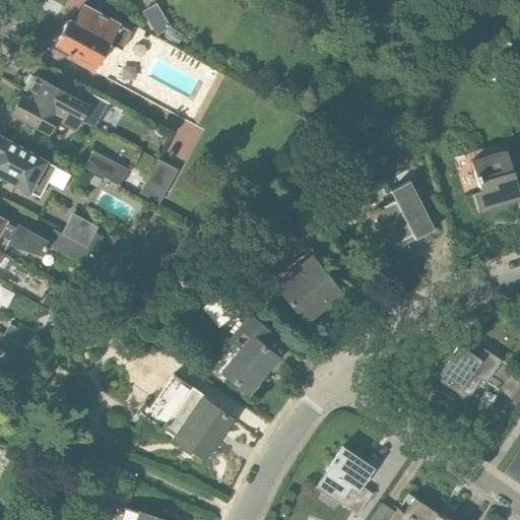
[(156,4),(142,11),(156,36),(171,27),(156,4)]
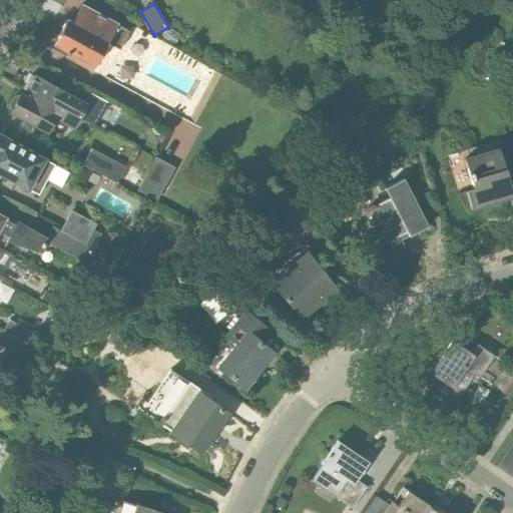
[(66,20),(53,44),(67,51),(66,53),(68,54),(66,57),(92,71),(108,42),(118,47),(127,30),(81,5),(71,23),(66,20)]
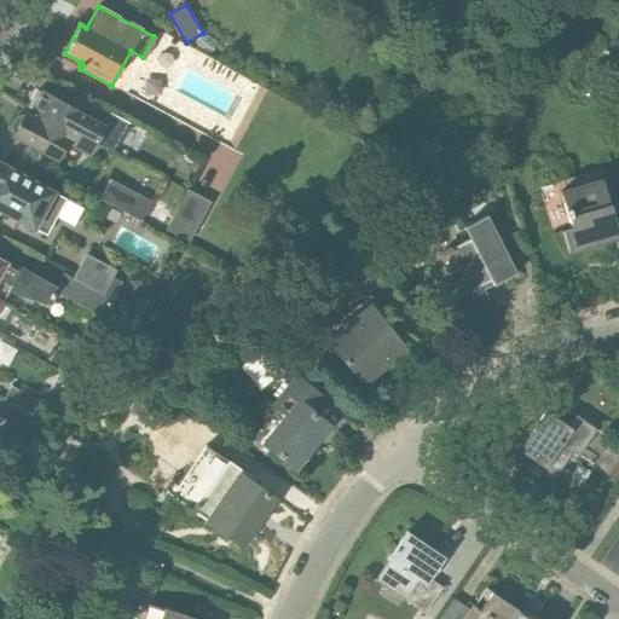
[(36,92),(29,105),(47,115),(45,119),(82,137),(85,133),(96,139),(115,149),(129,121),(81,94),(73,109),(42,92),(41,94),(36,92)]
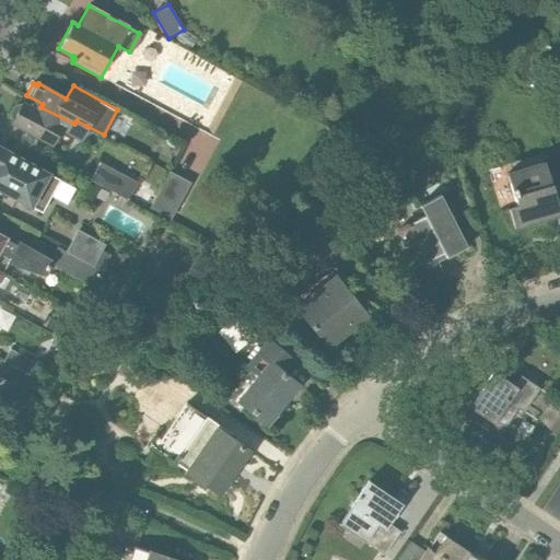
[(43,104),(26,95),(25,96),(31,98),(26,106),(23,104),(15,106),(11,115),(12,119),(12,123),(51,144),(59,129),(79,139),(86,126),(77,120),(74,124),(41,107),(43,104)]
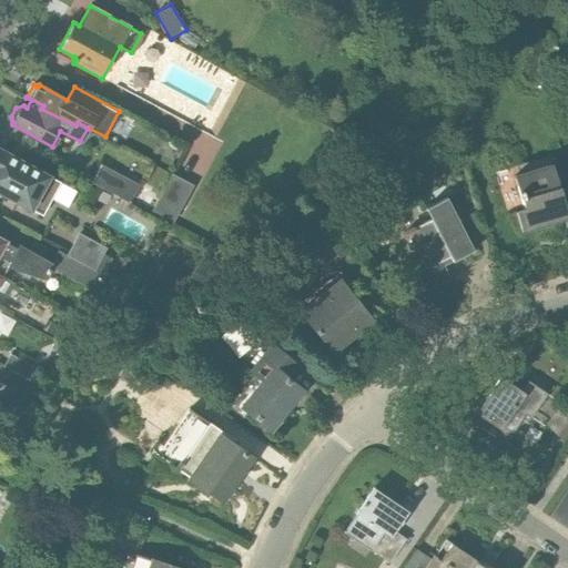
[(385,120),(373,121),(374,131),(386,130),(385,120)]
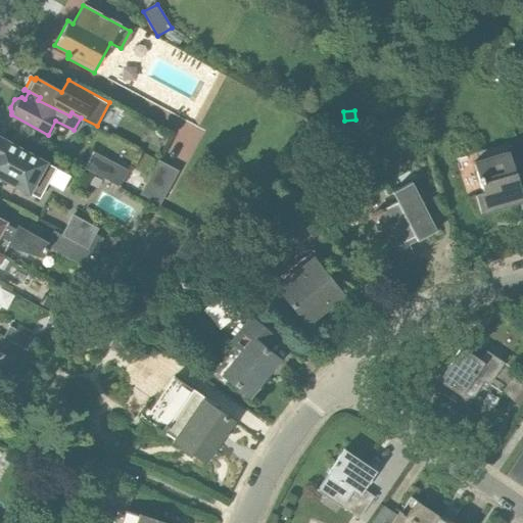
[(56,168),(0,138),(0,178),(39,199),(56,168)]
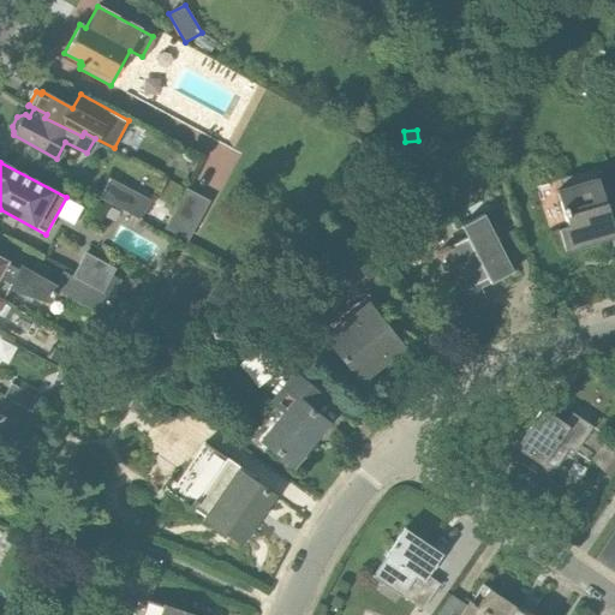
[(565,187),(556,190),(567,225),(557,228),(566,252),(609,238),(614,236),(614,233),(611,222),(608,209),(614,207),(614,168),(601,173),(601,175),(565,187)]
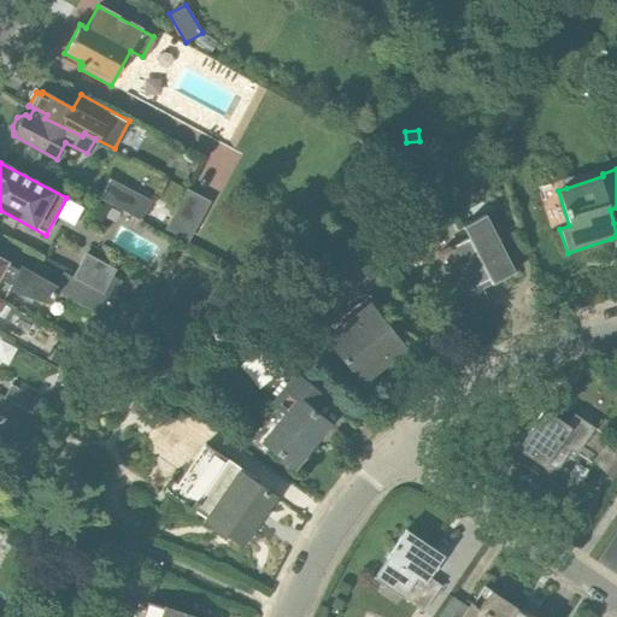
[(99,198),(141,222),(152,201),(110,180),(99,198)]
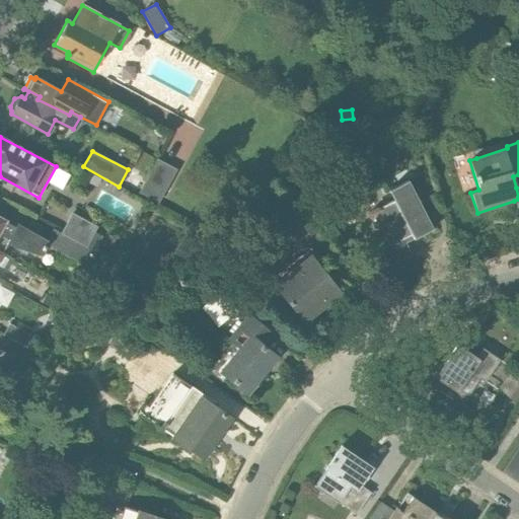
[(142,187),(139,193),(158,204),(176,169),(157,159),(142,187)]
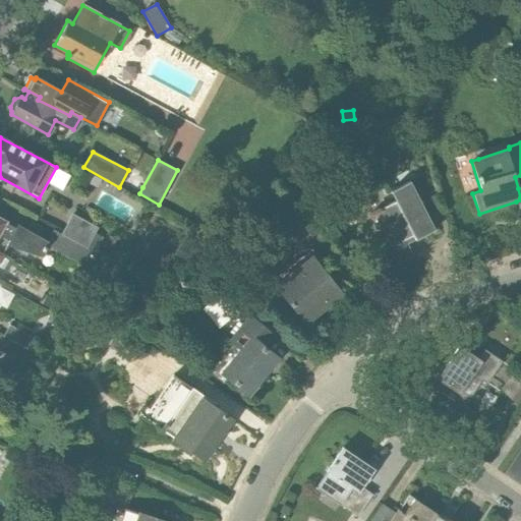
[(435,231),(411,182),(391,192),(396,203),(372,214),(373,217),(375,216),(391,246),(381,251),(390,269),(414,257),(406,241),(413,237),(415,240),(435,231)]
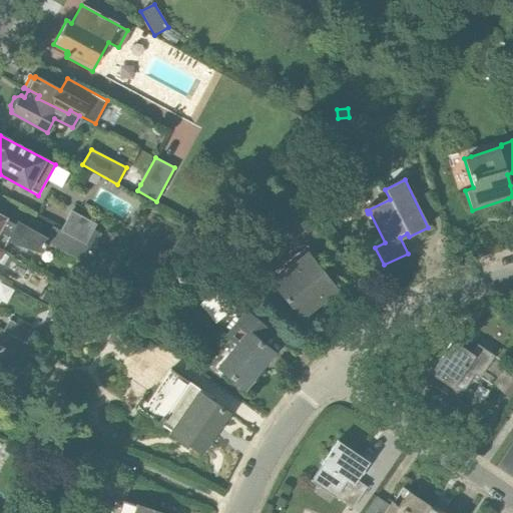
[(61,229),(90,244),(94,246),(101,233),(94,229),(96,224),(71,210),(61,229)]
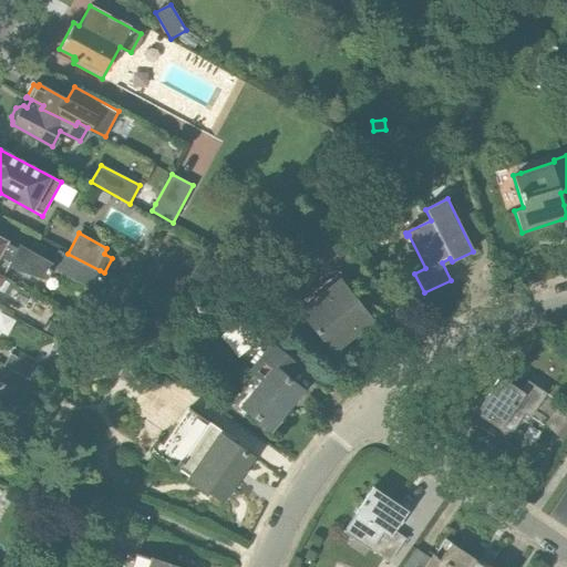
[(0,274),(2,276),(8,267),(43,278),(45,276),(50,266),(52,263),(49,260),(45,259),(18,244),(14,249),(11,247),(0,240),(0,274)]
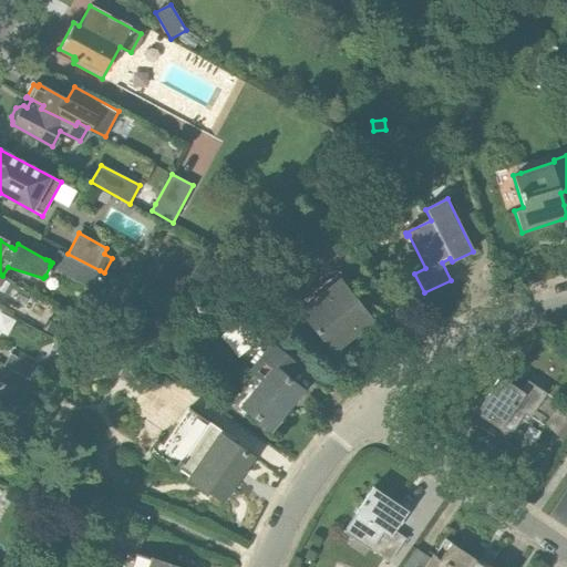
[(57,247),(49,260),(52,263),(50,266),(52,267),(91,287),(100,270),(68,254),(59,249),(57,247)]
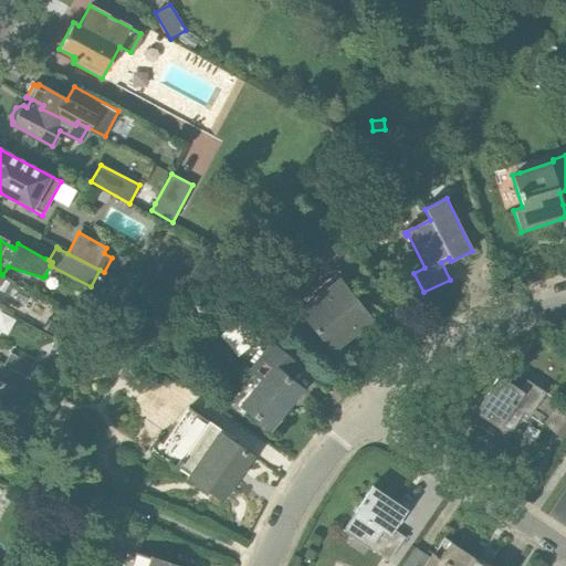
[(0,291),(7,295),(13,283),(3,278),(2,276),(2,275),(0,273),(0,291)]
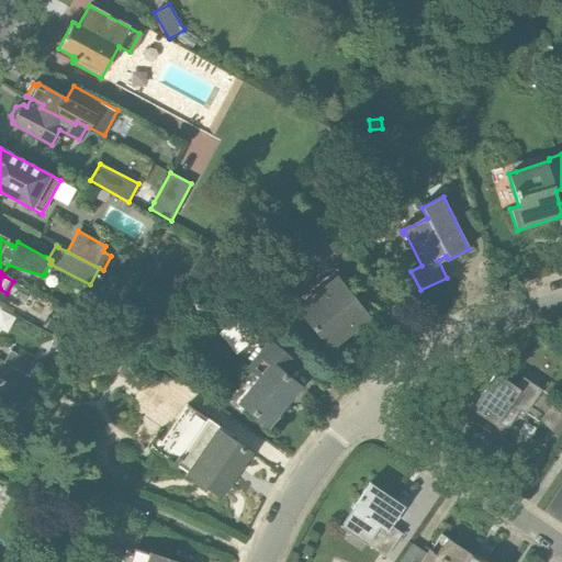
[(344,337),(369,317),(333,272),(294,303),(327,345),(340,334),(344,337)]
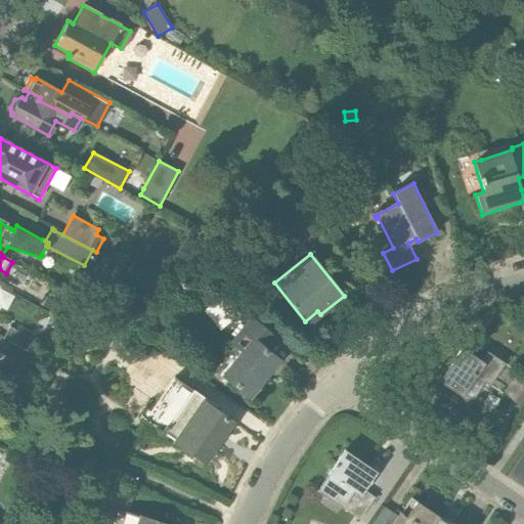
[(54,301),(44,296),(39,306),(49,311),(54,301)]
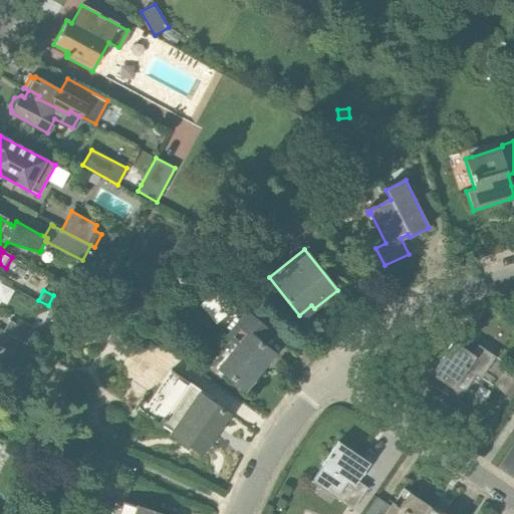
[(237,346),(219,368),(226,373),(245,390),(274,353),(260,342),(269,331),(246,312),(236,324),(239,327),(229,339),(237,346)]
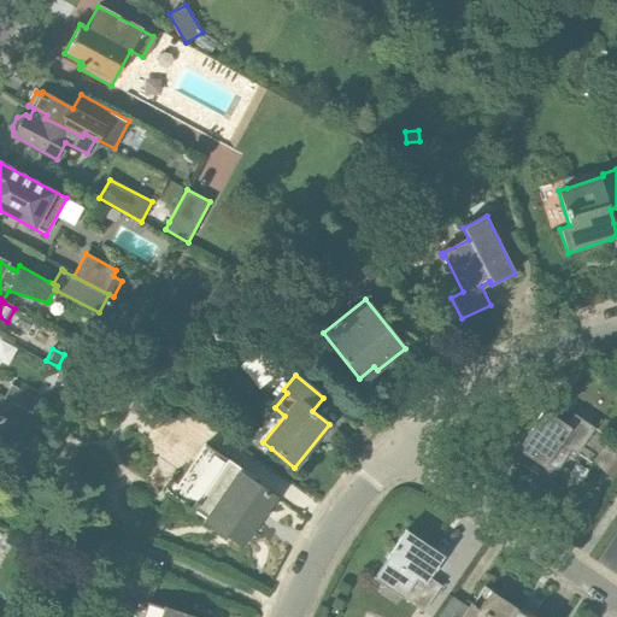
[(33,415),(40,401),(12,386),(5,398),(33,415)]
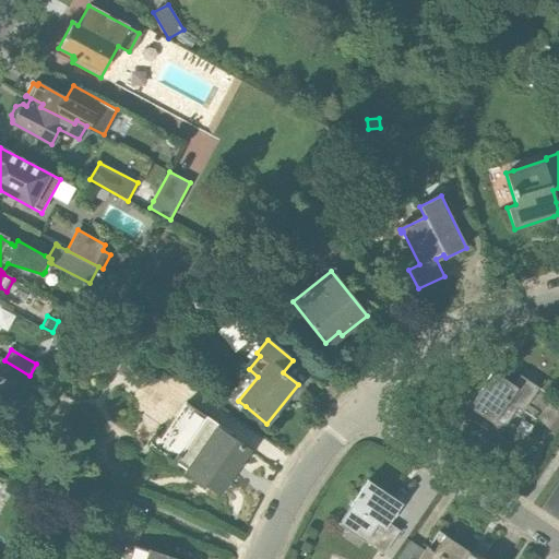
[(513,385),(492,371),(468,407),(494,425),(510,401),(524,411),(539,388),(520,375),(513,385)]
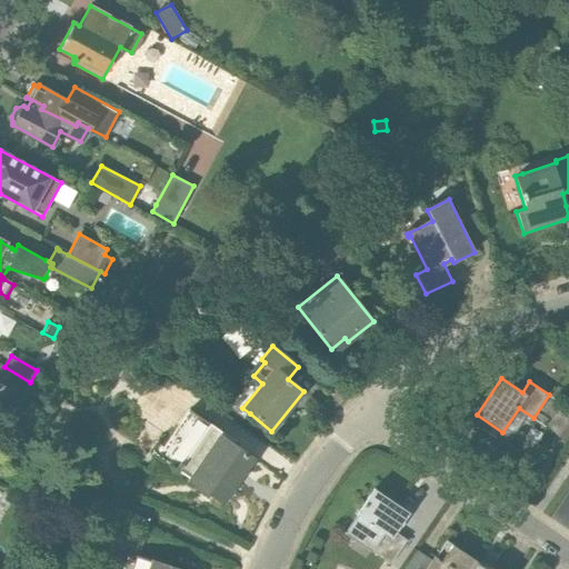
[(560,436),(568,421),(568,408),(561,403),(547,427),(560,436)]
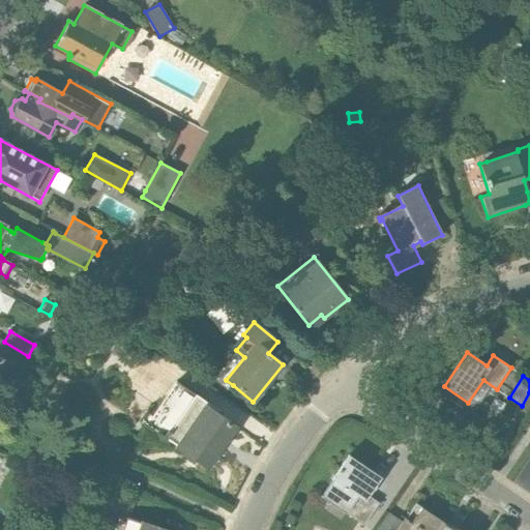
[(207,467),(235,428),(206,407),(208,404),(176,382),(146,425),(207,467)]
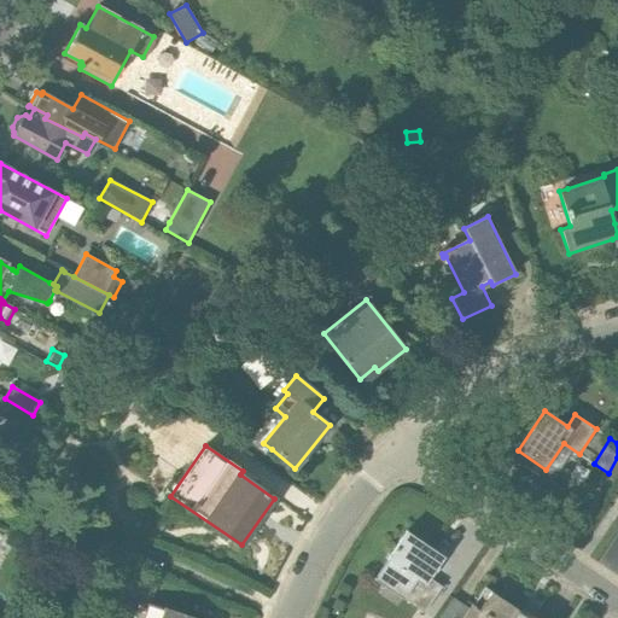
[(407,531),(374,579),(425,613),(442,587),(430,579),(444,557),(407,531)]
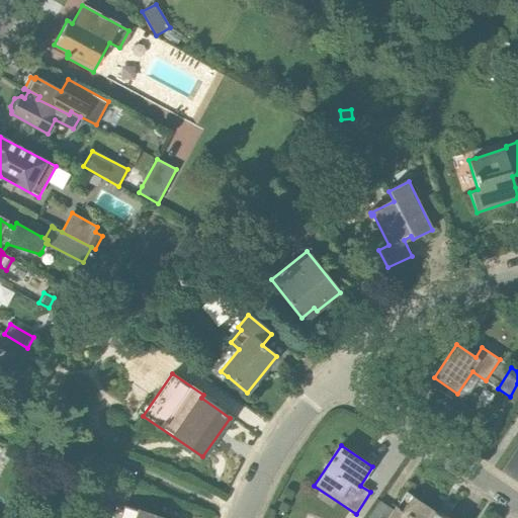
[(387,517),(429,517),(434,511),(412,496),(402,511),(396,507),(387,517)]
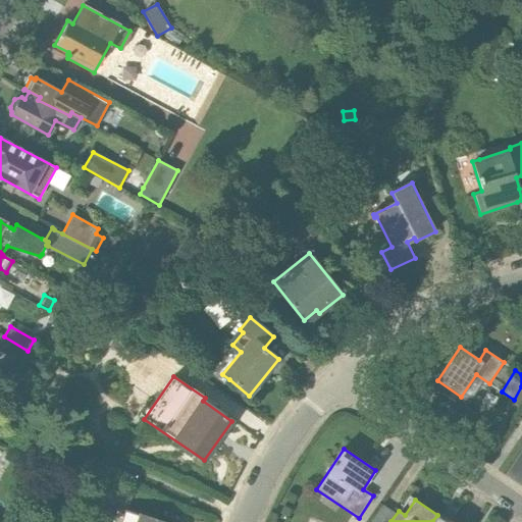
[(389,521),(399,510),(387,503),(374,521),(389,521)]
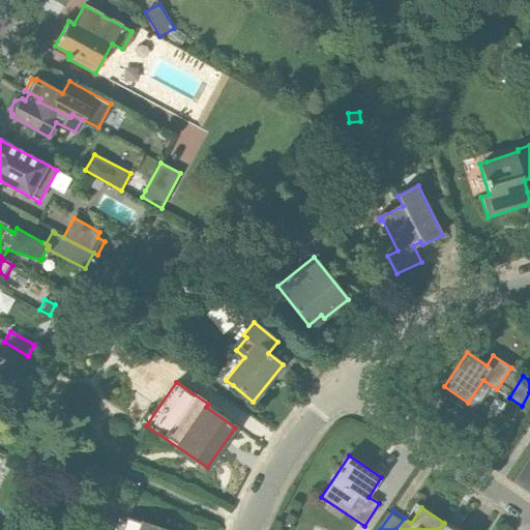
[(164,529),(128,519),(128,520),(126,519),(122,529),(164,529)]
